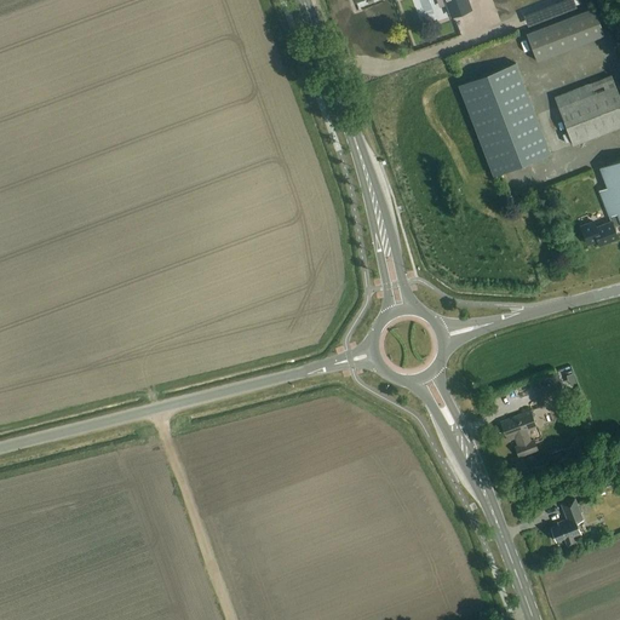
[(527,34),(538,62),(606,35),(595,9),(527,34)]
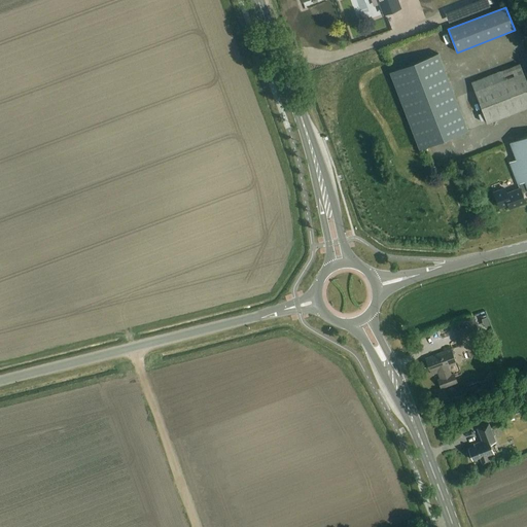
[(390,73),(419,149),(468,131),(438,54),(390,73)]
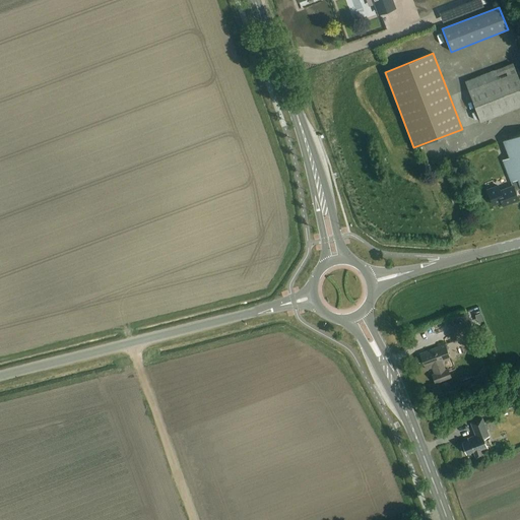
[(519,81),(513,64),(505,67),(465,81),(480,122),(519,107),(519,81)]
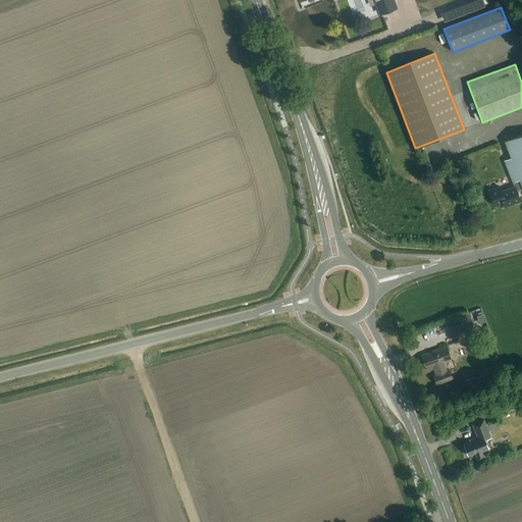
[(494,206),(503,203),(503,205),(518,199),(515,191),(521,188),(521,134),(504,141),(511,159),(506,161),(513,180),(512,181),(513,187),(501,192),(500,188),(489,192),(494,206)]
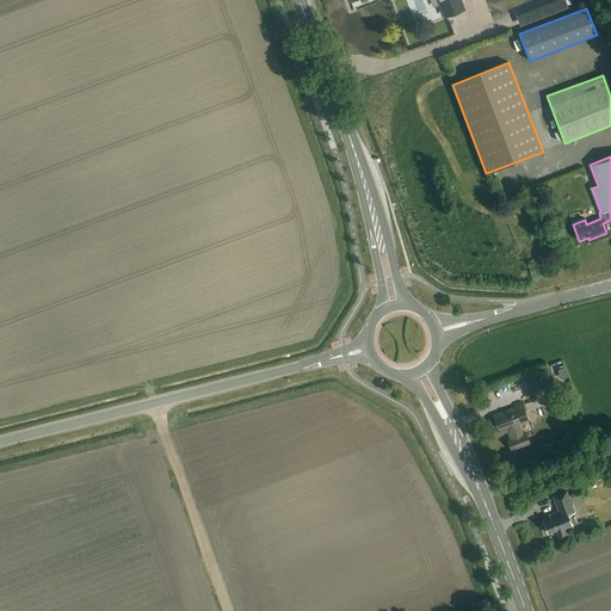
[(550,369),(528,377),(535,396),(557,388),(550,369)]
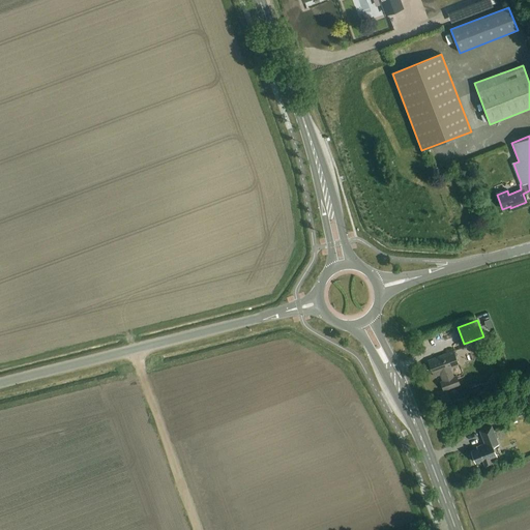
[(432,372),(434,377),(440,375),(442,381),(440,382),(443,390),(459,384),(455,377),(453,377),(449,369),(458,365),(452,352),(432,359),(433,361),(429,363),(432,372)]
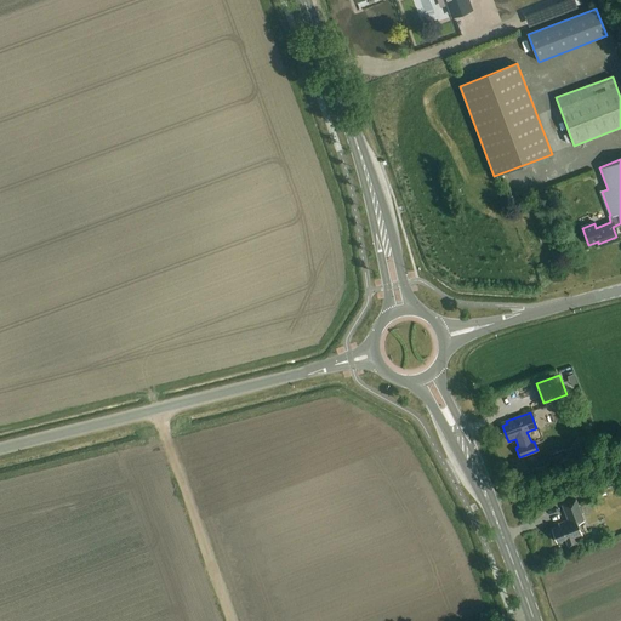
[(591,438),(579,443),(581,450),(593,445),(591,438)]
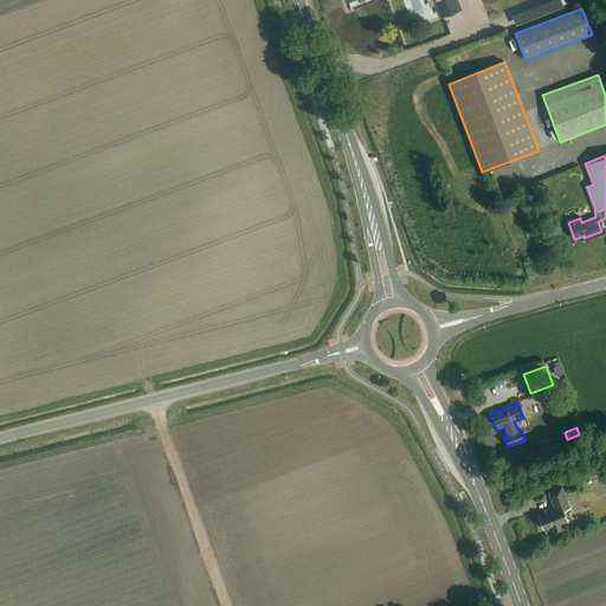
[(548,442),(540,445),(541,451),(552,449),(548,442)]
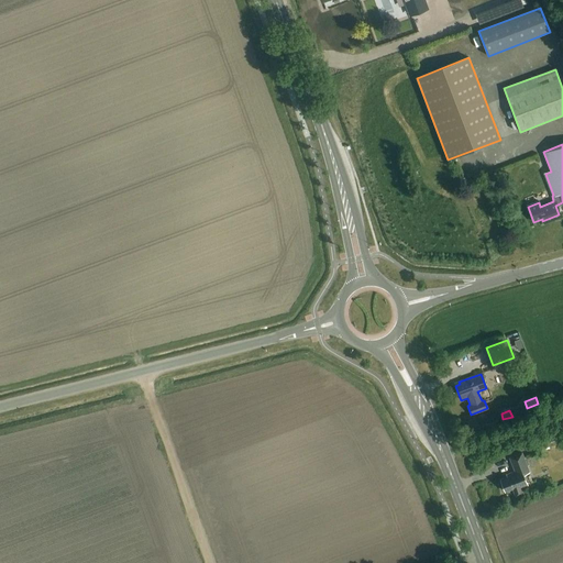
[(562,435),(560,428),(553,431),(556,440),(562,437),(562,435)]
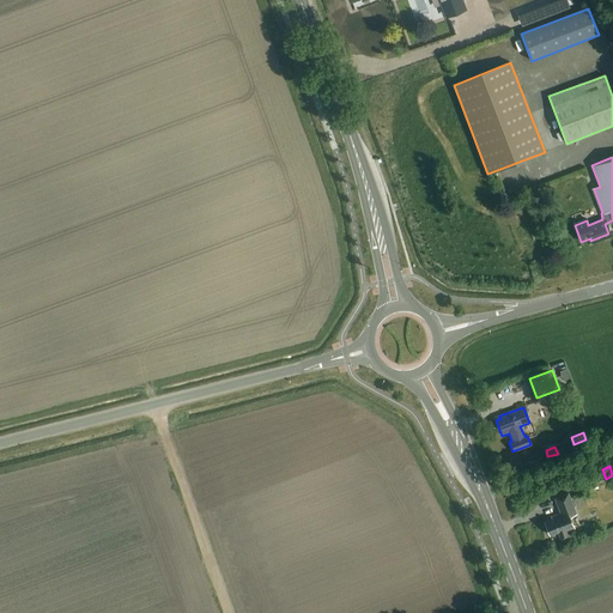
[(559,514),(560,516),(545,522),(550,536),(558,533),(560,541),(569,538),(568,532),(574,529),(569,514),(575,511),(569,493),(554,499),(560,514),(559,514)]
